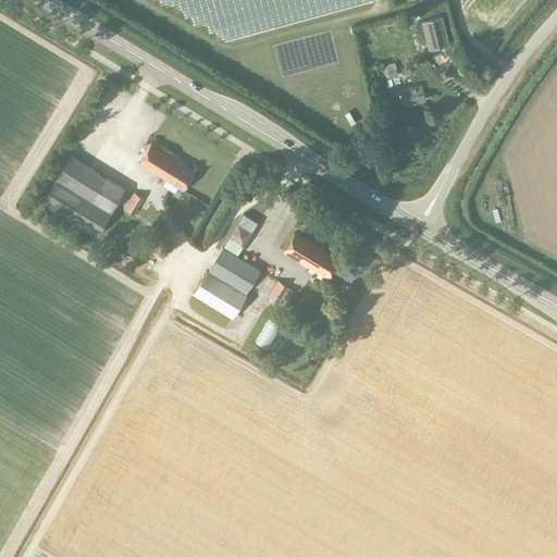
[(448,44),(442,15),(421,21),(429,49),(448,44)]
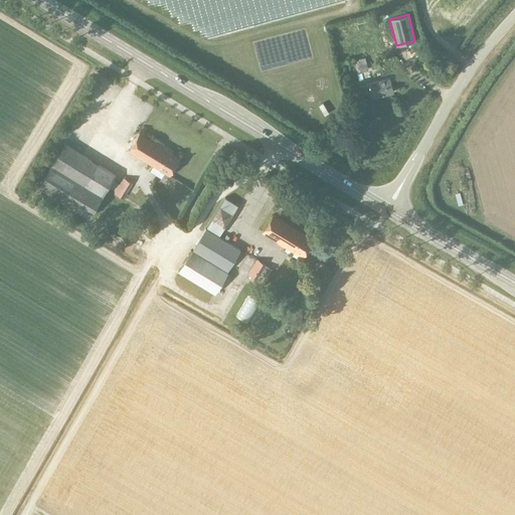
[(371,98),(393,92),(389,77),(367,83),(368,83),(360,86),(362,94),(370,92),(371,98)]
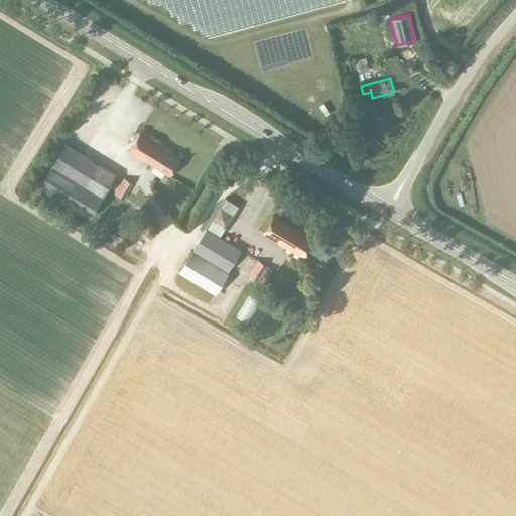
[(169,175),(179,158),(139,134),(129,151),(169,175)]
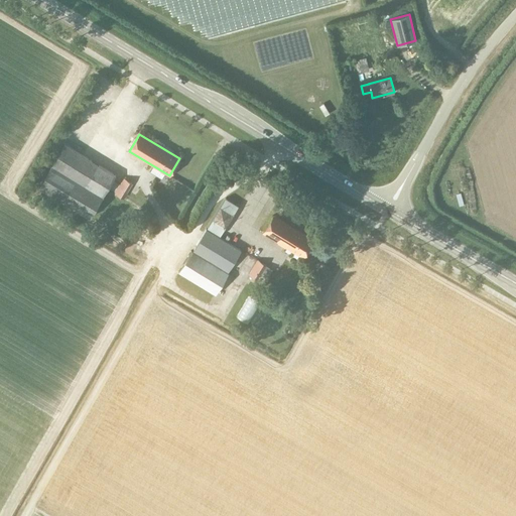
[(89,218),(115,174),(65,144),(38,186),(89,218)]
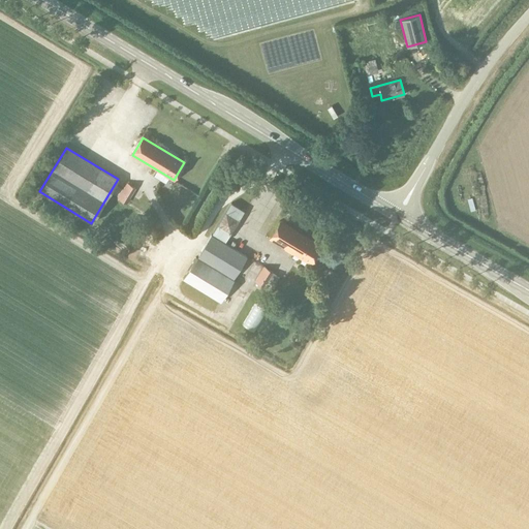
[(126,204),(135,188),(126,183),(117,198),(126,204)]
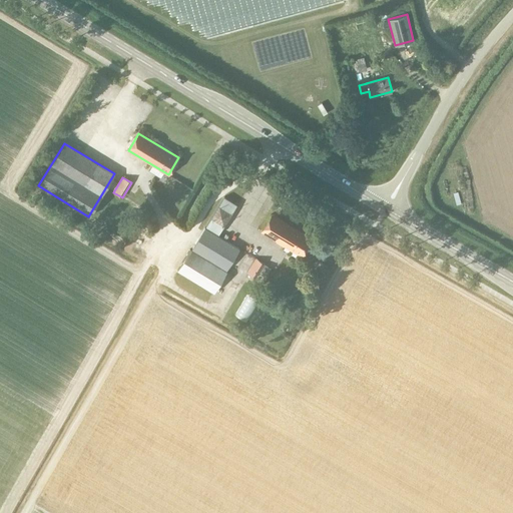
[(217,234),(236,204),(223,196),(204,226),(217,234)]
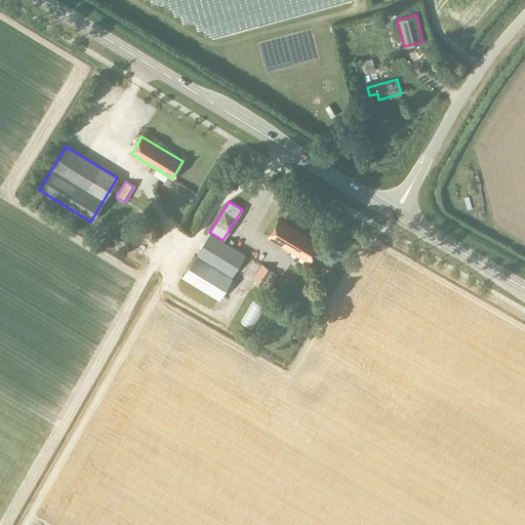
[(309,261),(319,244),(278,219),(267,237),(309,261)]
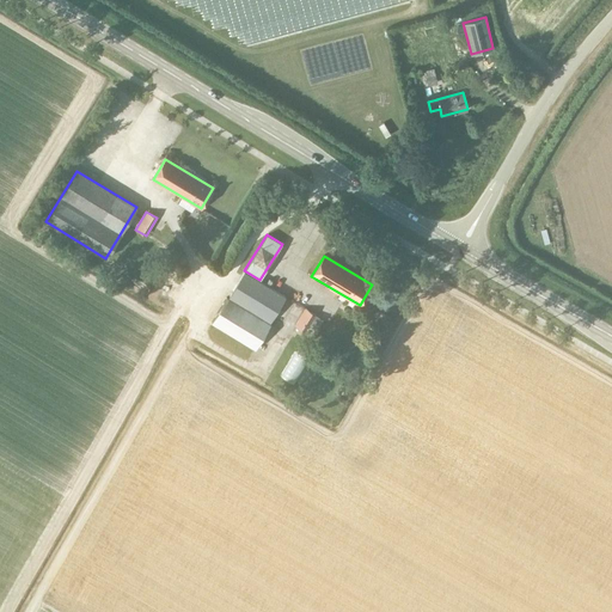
[(255,312),(270,322),(286,297),(244,271),(228,295),(245,306),(244,307),(227,297),(212,322),(256,349),(270,324),(254,313),(255,312)]
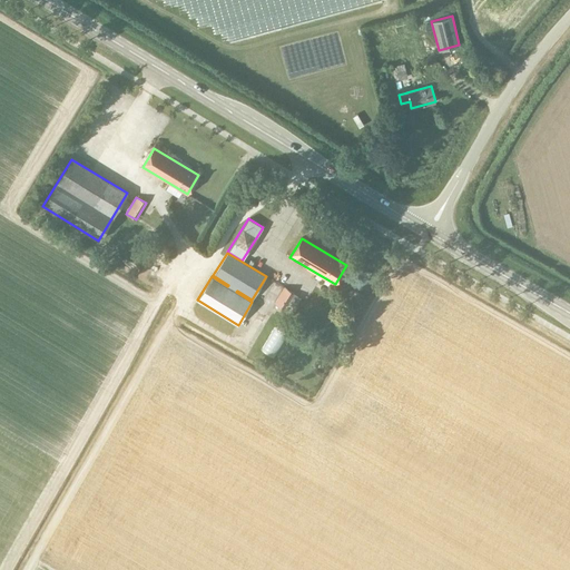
[(283,310),(294,293),(284,287),(274,304),(283,310)]
